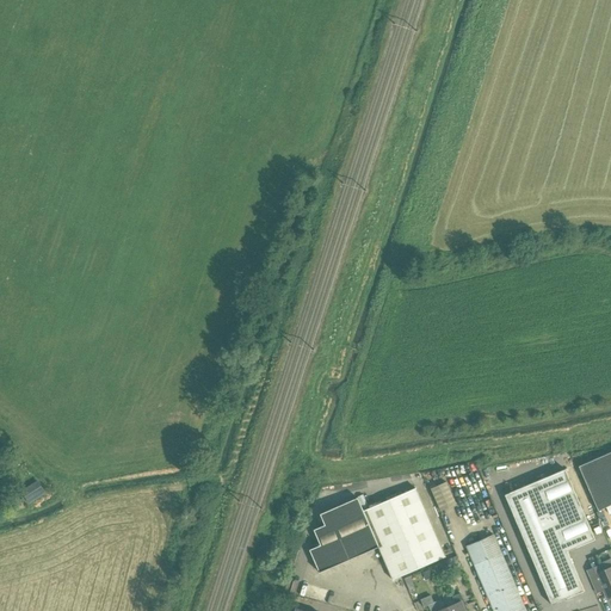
[(610,450),(578,466),(597,510),(610,504),(610,450)]
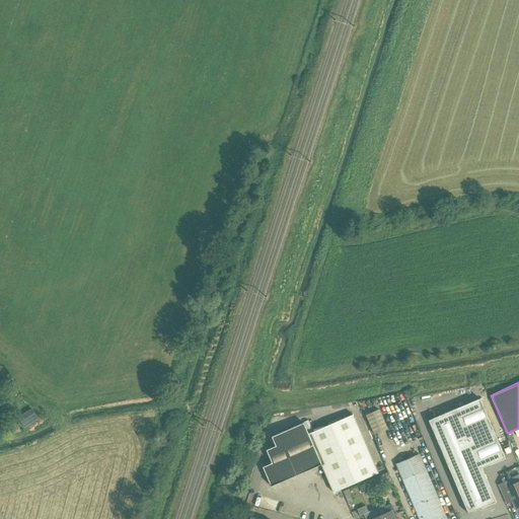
[(428,420),(467,513),(495,502),(480,467),(504,458),(479,398),(428,420)]
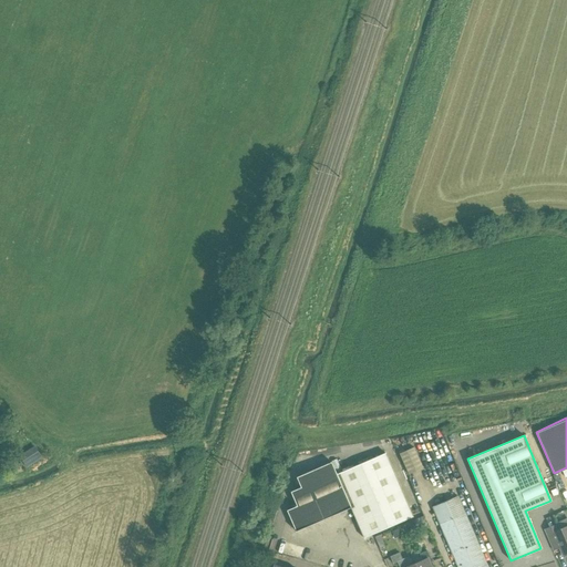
[(35,446),(20,456),(28,467),(42,457),(35,446)]
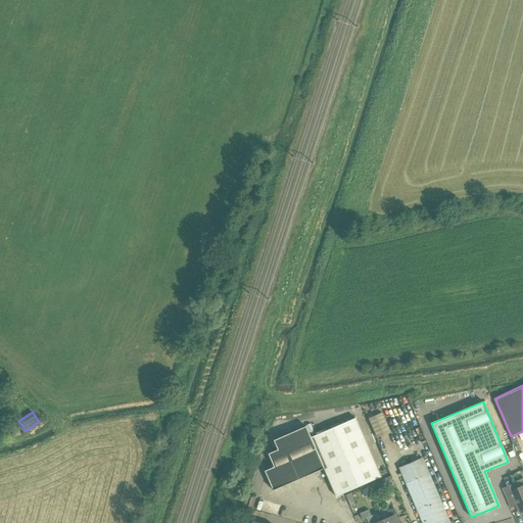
[(368,418),(375,435),(388,430),(381,413),(368,418)]
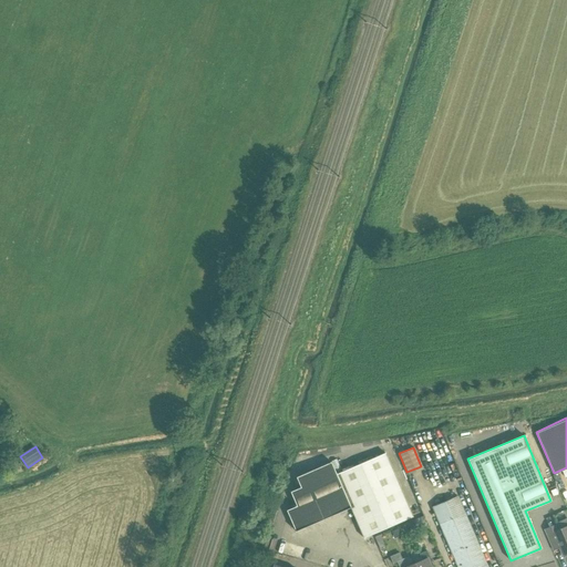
[(287,511),(296,531),(351,507),(363,538),(412,516),(385,453),(341,472),(337,474),(331,462),(296,477),(300,487),(290,492),(297,506),(287,511)]
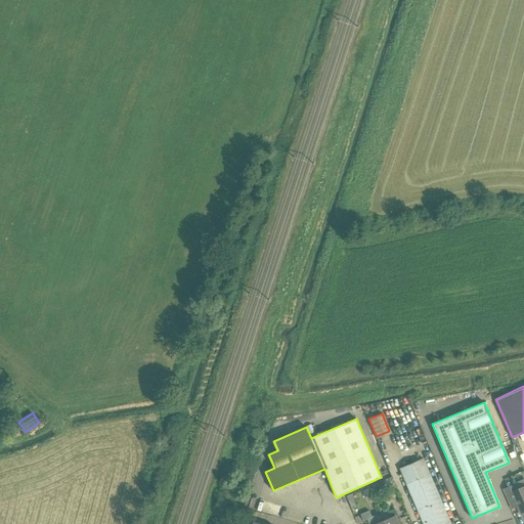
[(311,438),(315,436),(311,425),(306,427),(311,438)]
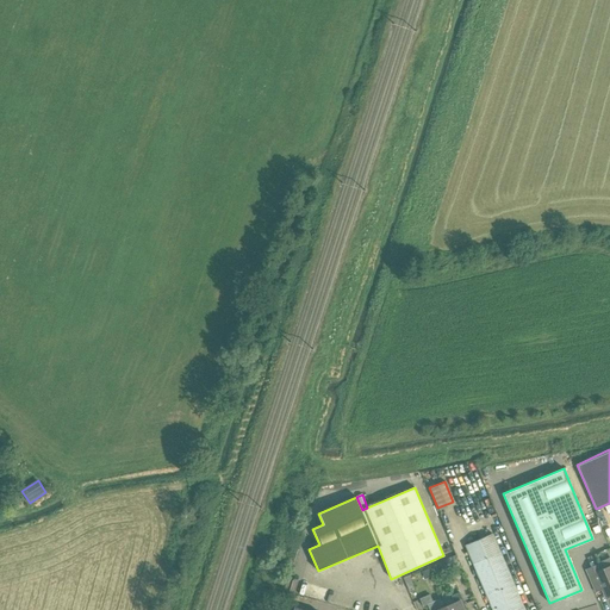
[(465,545),(492,609),(522,609),(524,609),(492,534),(465,545)]
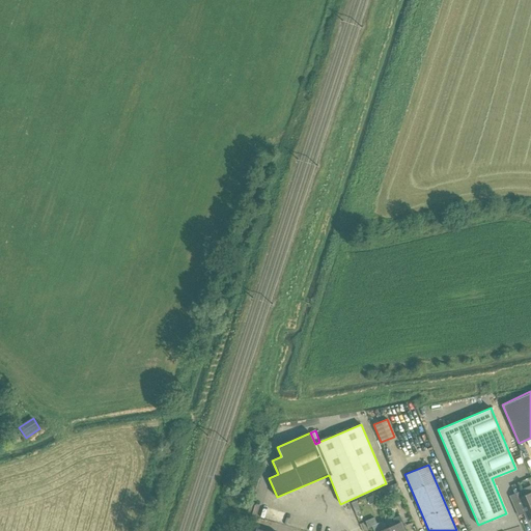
[(397,482),(392,484),(396,495),(401,493),(397,482)]
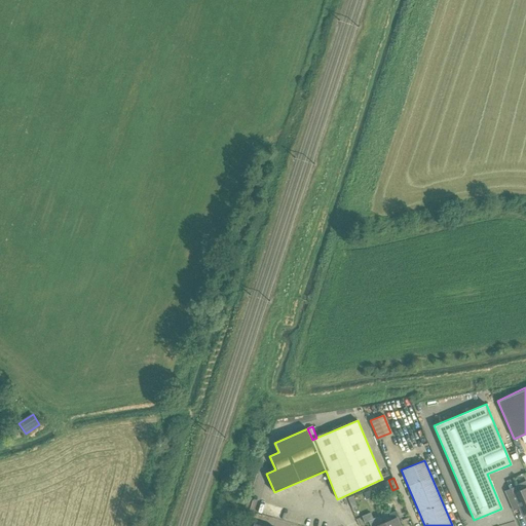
[(375,493),(386,489),(383,483),(373,487),(375,493)]
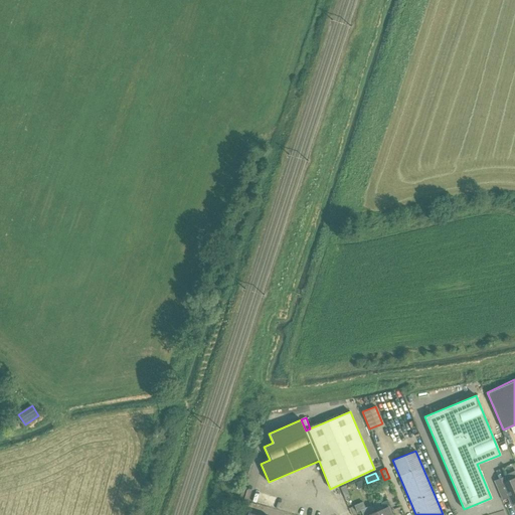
[(495,480),(503,500),(508,498),(511,504),(514,502),(514,477),(507,481),(505,476),(503,477),(498,479),(495,480)]
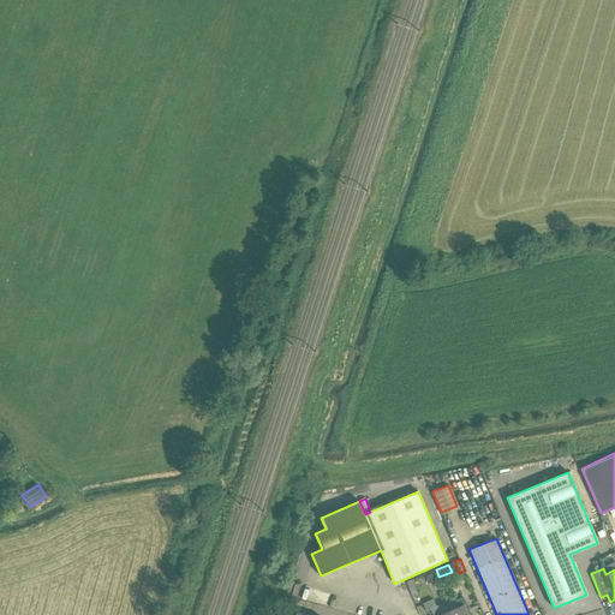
[(428,584),(435,581),(431,573),(424,577),(428,584)]
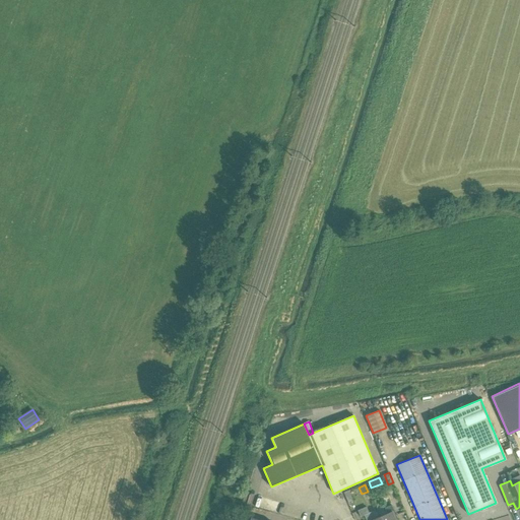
[(348,503),(353,501),(349,491),(344,493),(348,503)]
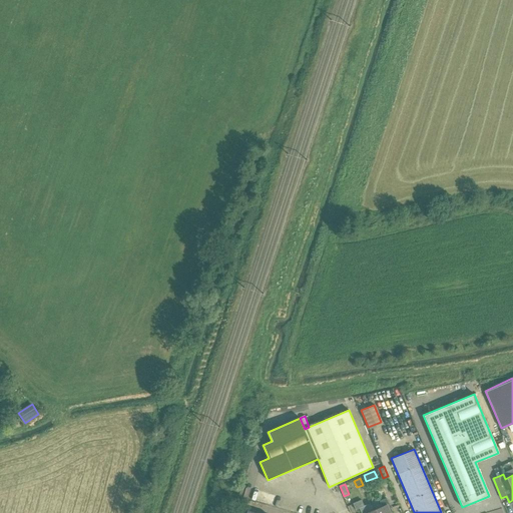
[(376,512),(390,512),(389,509),(391,508),(386,498),(380,501),(383,508),(377,511),(376,511),(376,512)]
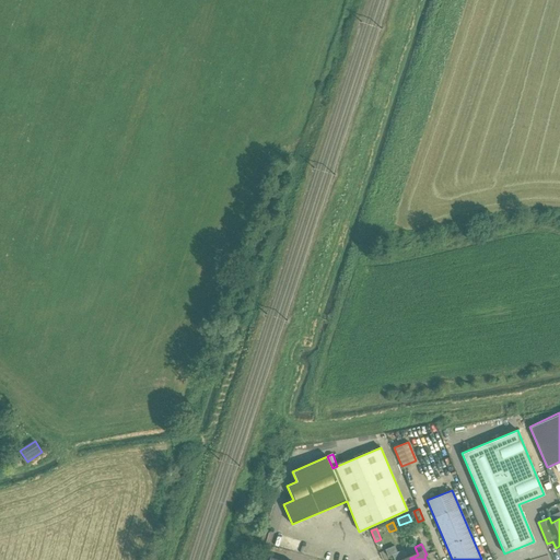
[(410,559),(410,558),(411,558),(410,556),(403,559),(399,551),(396,552),(394,546),(385,550),(388,556),(392,555),(394,559),(410,559)]
